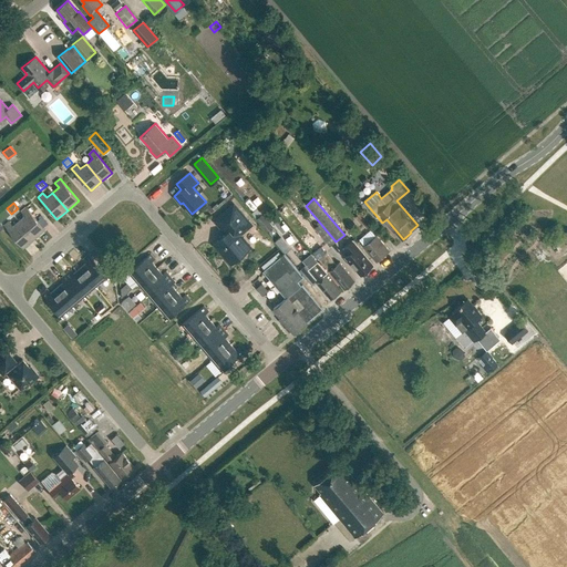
[(227,234),(215,244),(233,264),(237,260),(237,257),(236,256),(243,250),(244,251),(246,251),(250,248),(239,235),(251,225),(234,205),(215,220),(227,234)]
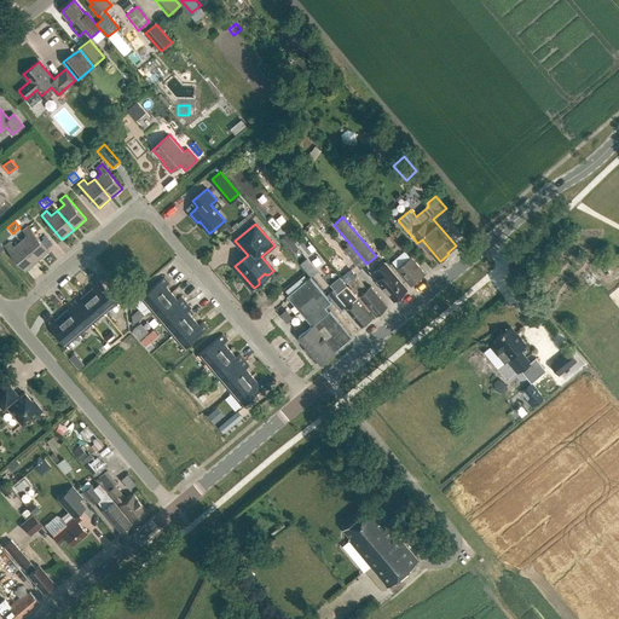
[(21,241),(38,260),(48,250),(28,226),(23,231),(27,236),(21,241)]
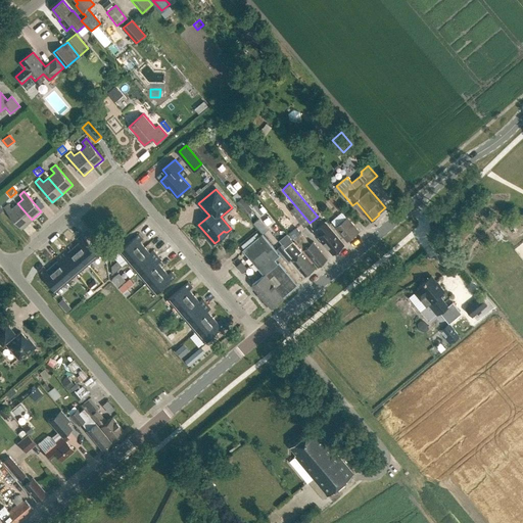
[(241,196),(235,201),(245,215),(251,209),(241,196)]
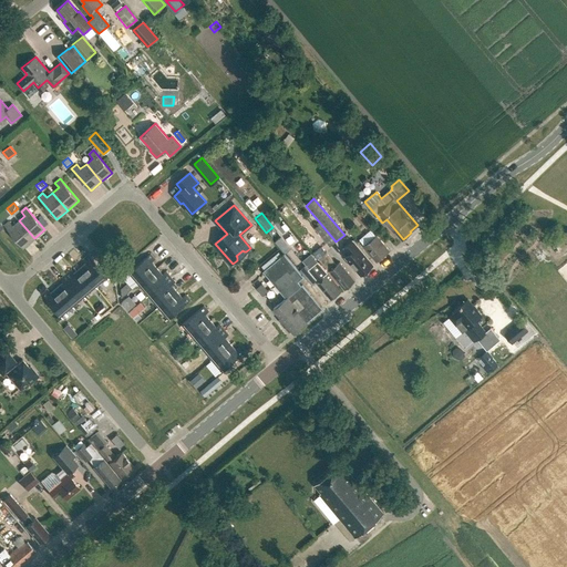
[(354,217),(366,229),(371,225),(361,213),(354,217)]
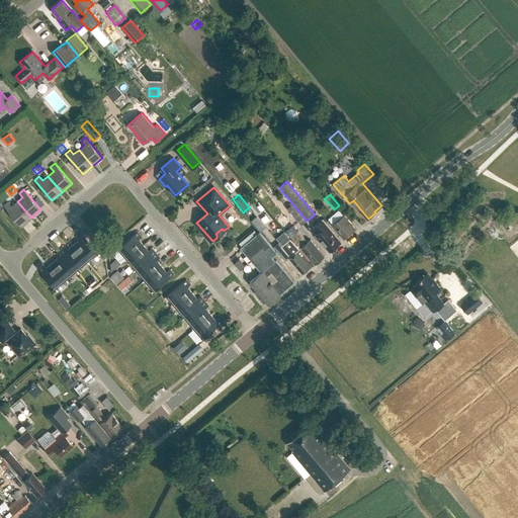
[(4,206),(21,227),(31,218),(17,201),(12,206),(8,202),(4,206)]
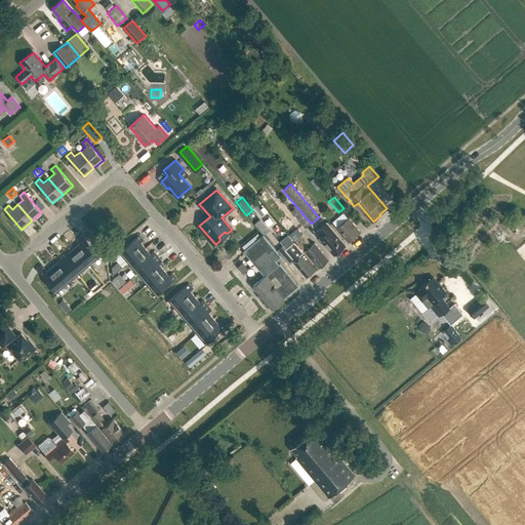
[(348,218),(336,228),(349,242),(360,233),(348,218)]
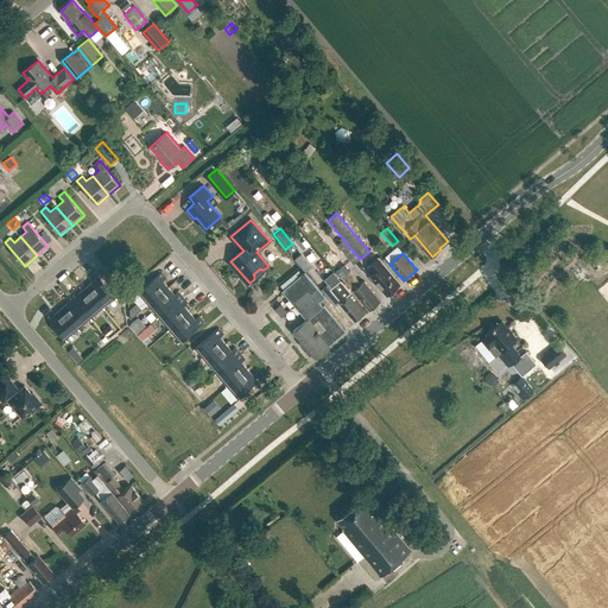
[(375,272),(371,276),(387,295),(388,293),(390,295),(397,289),(396,287),(400,283),(377,254),(367,263),(375,272)]
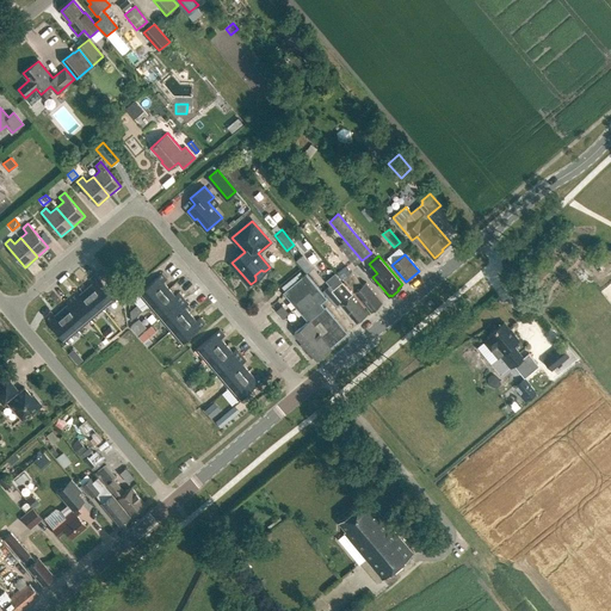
[(368,285),(365,283),(364,284),(353,272),(345,279),(356,291),(371,310),(372,309),(374,309),(376,307),(377,304),(381,301),(371,289),(368,285)]
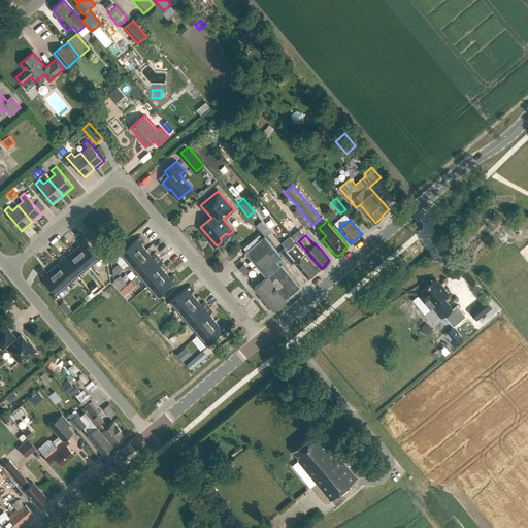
[(120,254),(129,265),(146,251),(141,244),(144,241),(140,236),(120,254)]
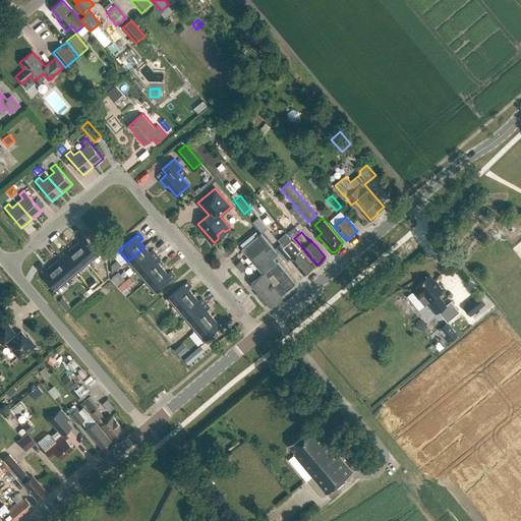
[(74,246),(89,264),(100,254),(82,234),(76,238),(79,241),(74,246)]
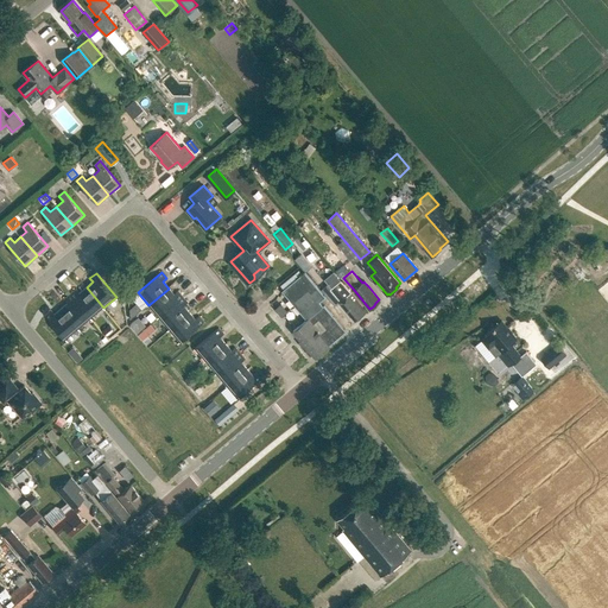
[(341,282),(331,289),(342,301),(340,303),(355,321),(365,314),(362,311),(365,309),(350,293),(341,282)]
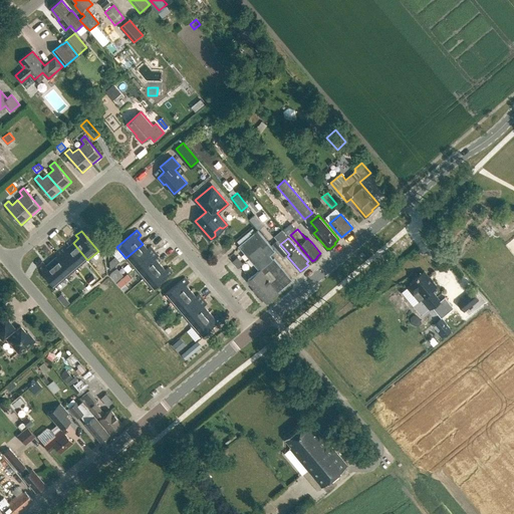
[(277,240),(271,245),(283,258),(285,257),(286,255),(287,256),(287,255),(289,254),(280,244),(277,240)]
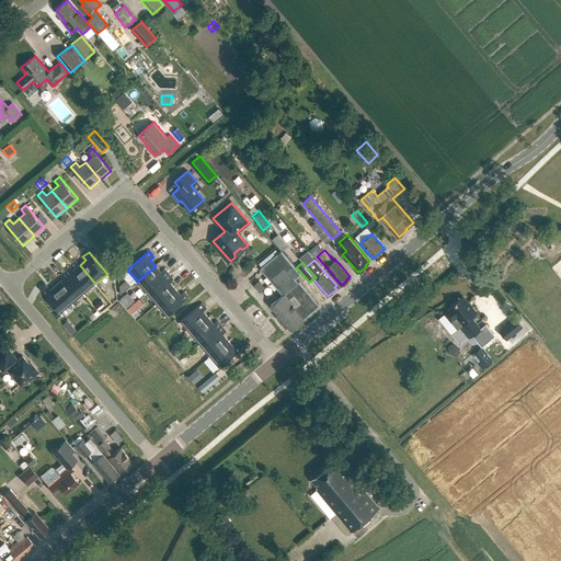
[(262,264),(244,278),(253,288),(271,274),(262,264)]
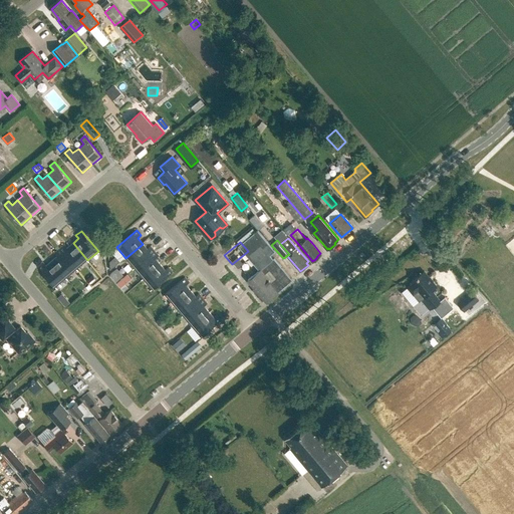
[(59,249),(76,269),(87,260),(73,243),(67,248),(64,245),(59,249)]
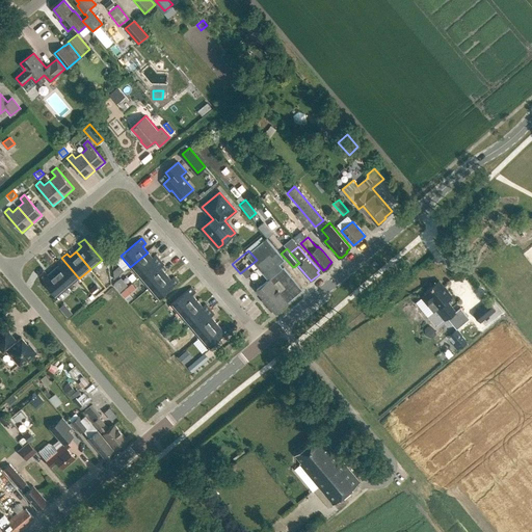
[(130,267),(139,277),(160,260),(156,255),(152,258),(148,253),(130,267)]
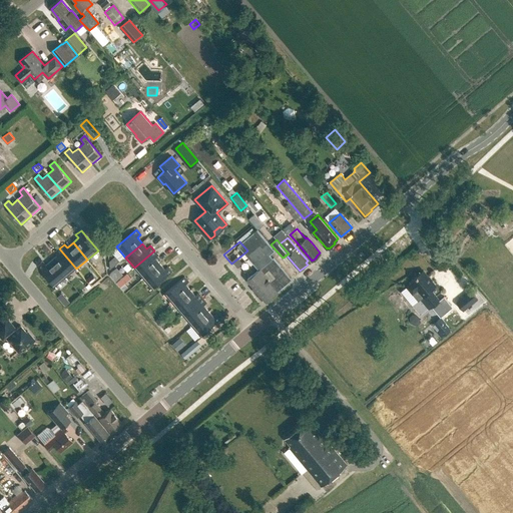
[(51,261),(66,278),(76,269),(59,248),(54,252),(57,255),(51,261)]
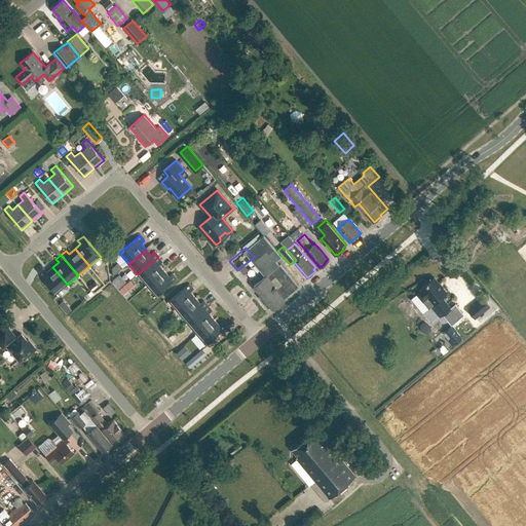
[(278,256),(274,259),(279,265),(284,262),(278,256)]
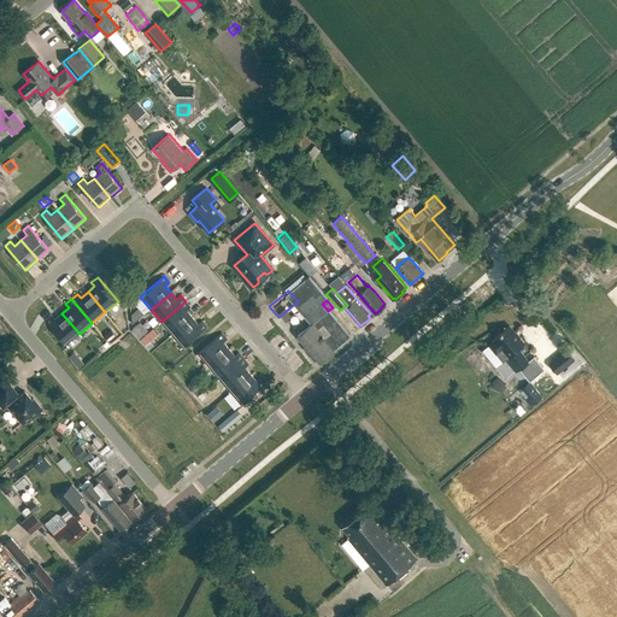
[(162,322),(172,335),(193,318),(187,311),(191,307),(186,301),(162,322)]
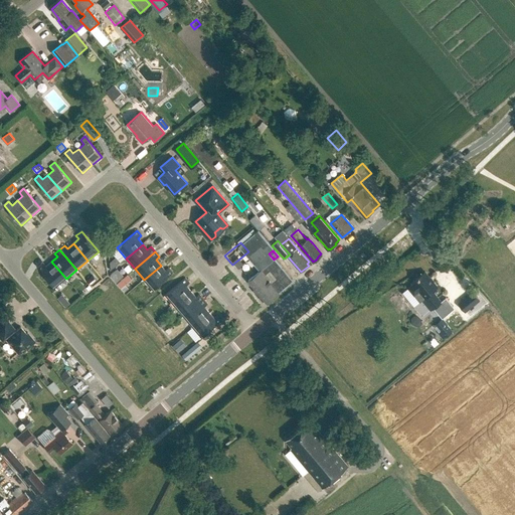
[(248,251),(232,265),(240,274),(256,261),(248,251)]
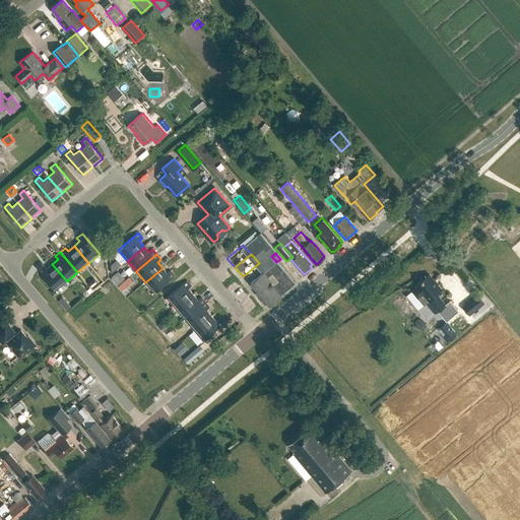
[(279,265),(271,272),(286,289),(299,280),(280,259),(276,262),(279,265)]
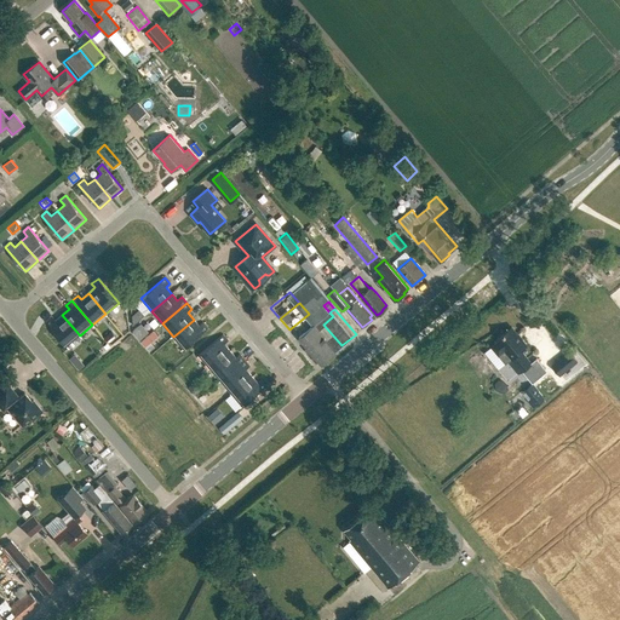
[(138,310),(130,317),(132,328),(144,317),(138,310)]
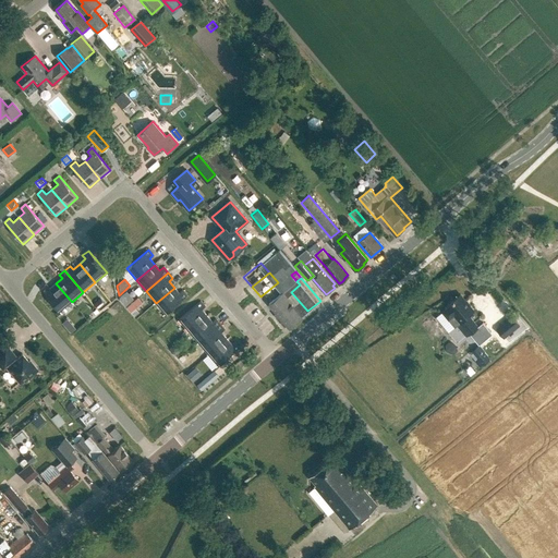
[(41,290),(60,312),(72,302),(56,283),(50,289),(47,286),(41,290)]
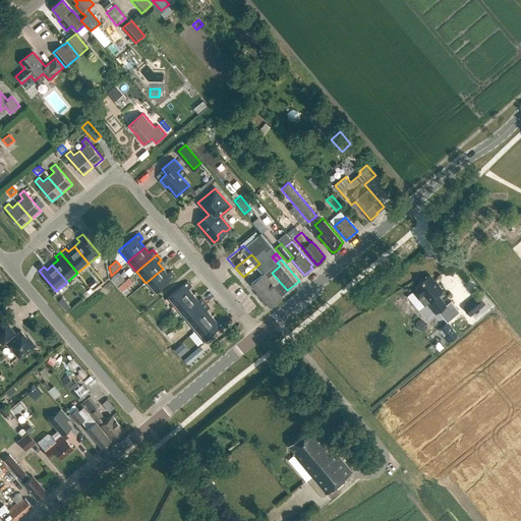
[(146,283),(155,293),(175,277),(170,271),(167,274),(163,269),(146,283)]
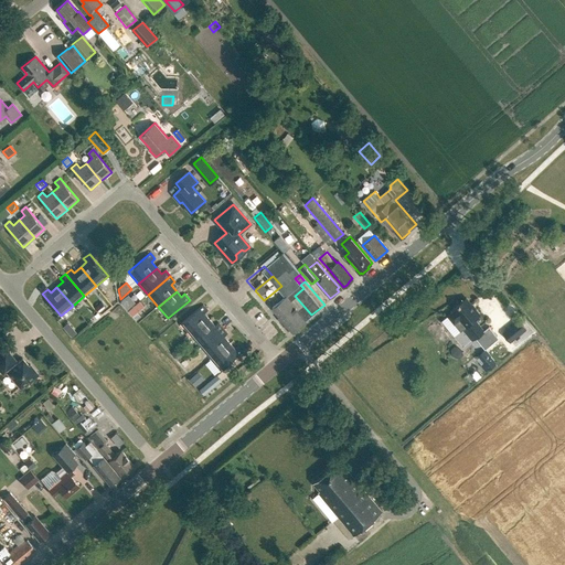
[(279,292),(275,296),(280,301),(284,298),(279,292)]
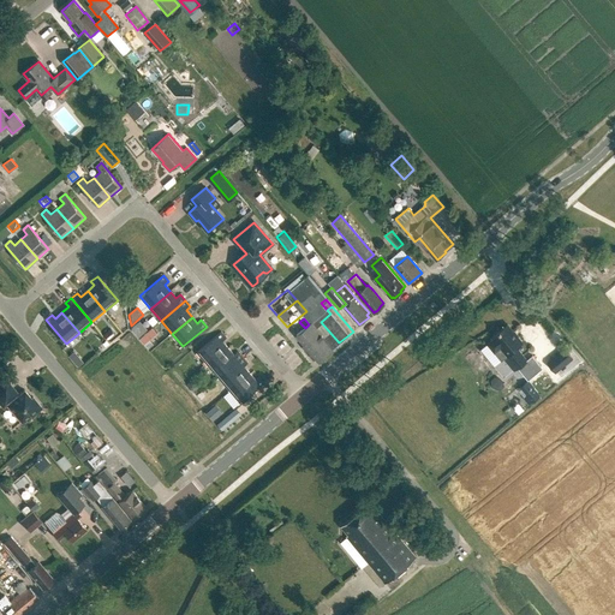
[(309,324),(305,328),(308,333),(326,354),(339,342),(321,322),(312,329),(309,324)]
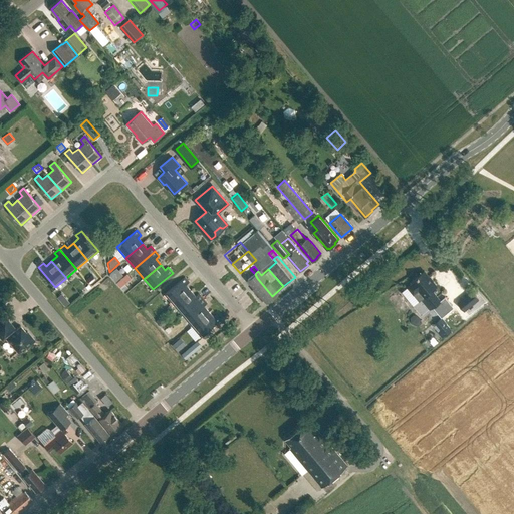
[(421,299),(430,310),(433,307),(440,315),(442,314),(445,314),(450,310),(450,307),(453,305),(445,296),(440,301),(432,290),(437,286),(424,271),(412,281),(413,283),(408,287),(414,294),(419,290),(424,296),(421,299)]
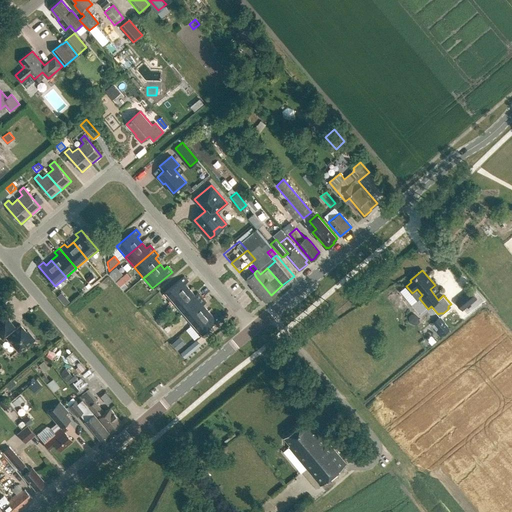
[(127,273),(117,281),(116,282),(120,287),(121,286),(131,278),(127,273)]
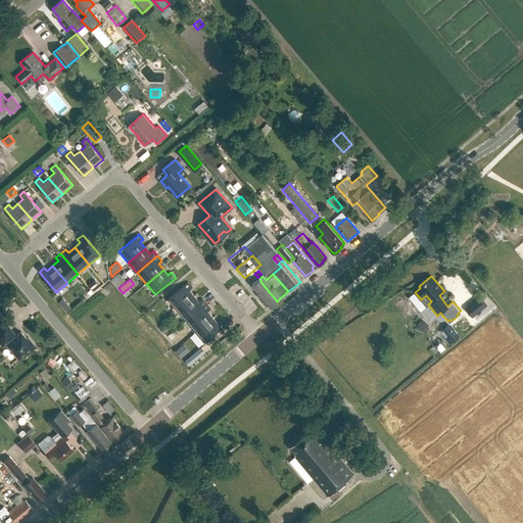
[(246,280),(242,283),(247,289),(251,286),(246,280)]
